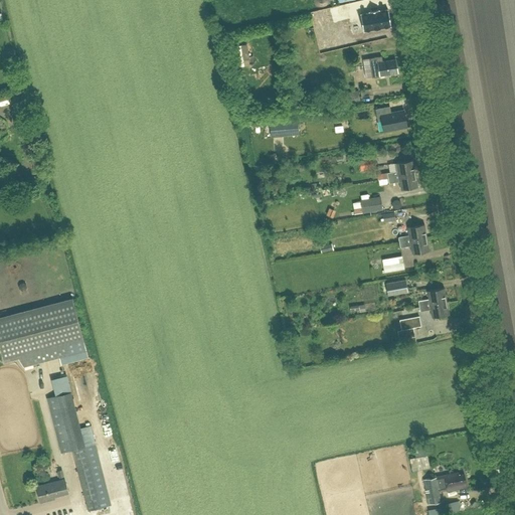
[(363,31),(390,26),(387,9),(378,11),(378,10),(369,11),(369,13),(360,14),(363,31)]
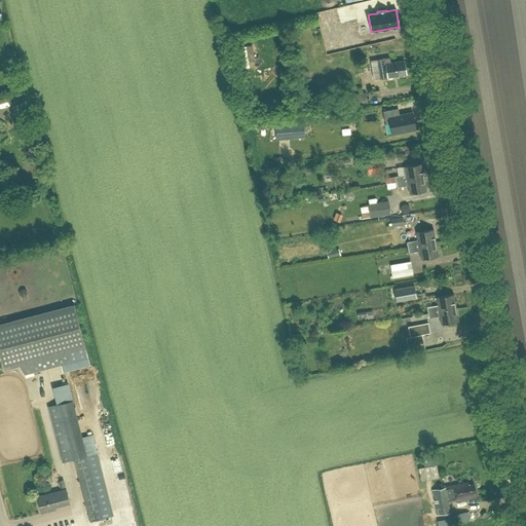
[(251,45),(238,47),(241,68),(248,68),(248,62),(253,61),(251,45)]
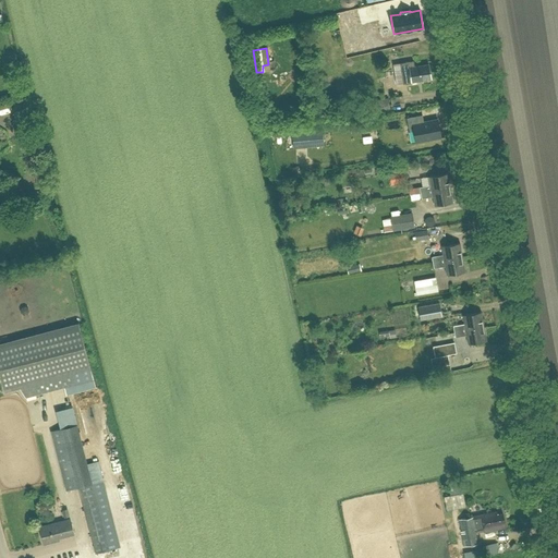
[(428,64),(415,67),(414,61),(400,63),(403,84),(432,80),(428,64)]
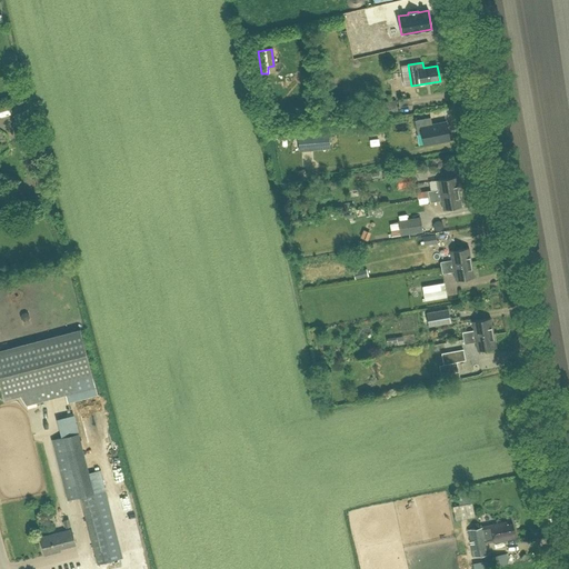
[(398,107),(411,106),(410,98),(397,100),(398,107)]
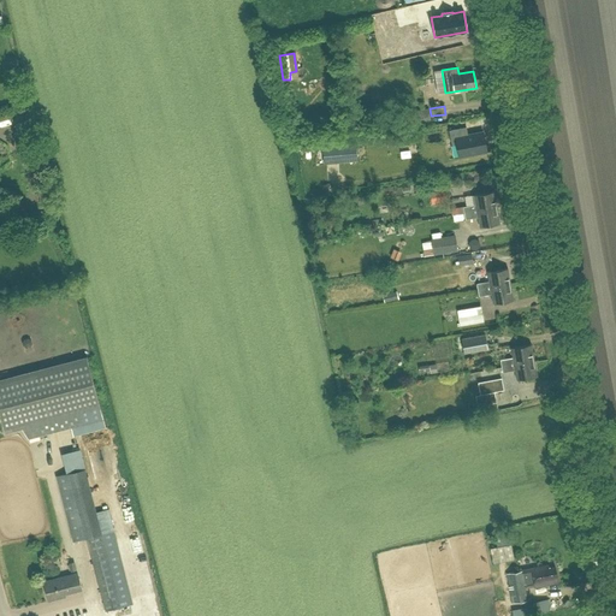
[(414,111),(416,124),(431,122),(428,108),(414,111)]
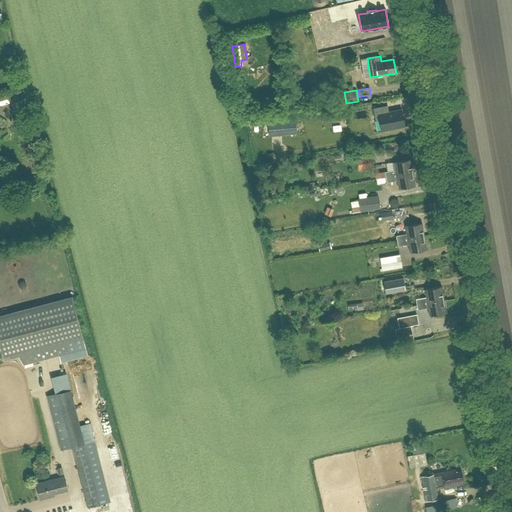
[(388,105),(374,108),(376,121),(380,120),(382,130),(405,125),(402,109),(389,112),(388,105)]
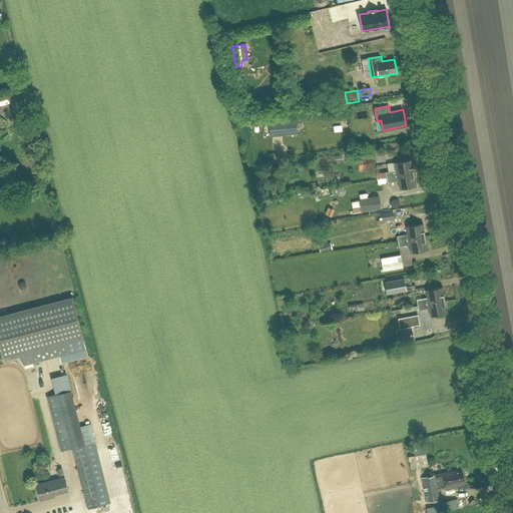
[(15,127),(23,124),(29,123),(24,106),(10,110),(15,127)]
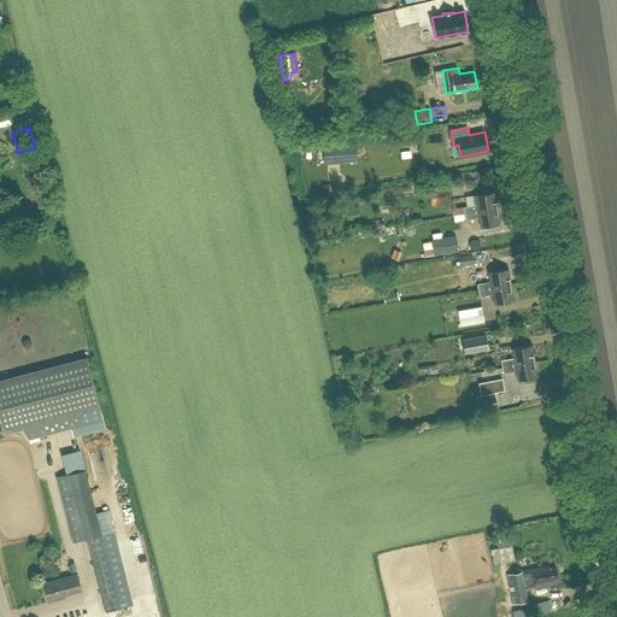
[(357,144),(323,147),(324,164),(358,160),(357,144)]
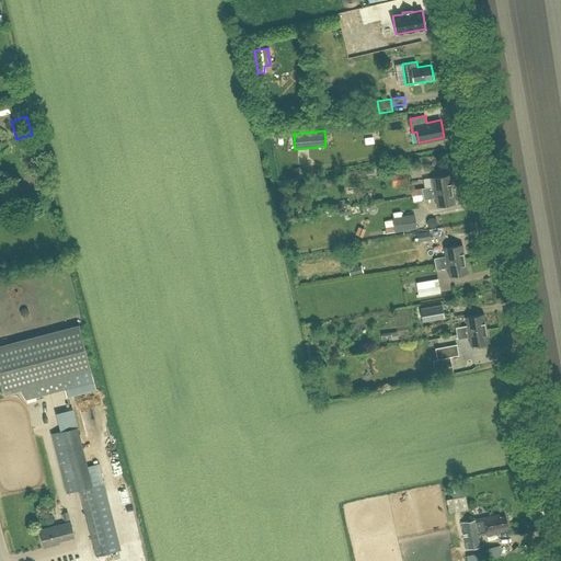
[(393,184),(407,182),(403,165),(390,168),(393,184)]
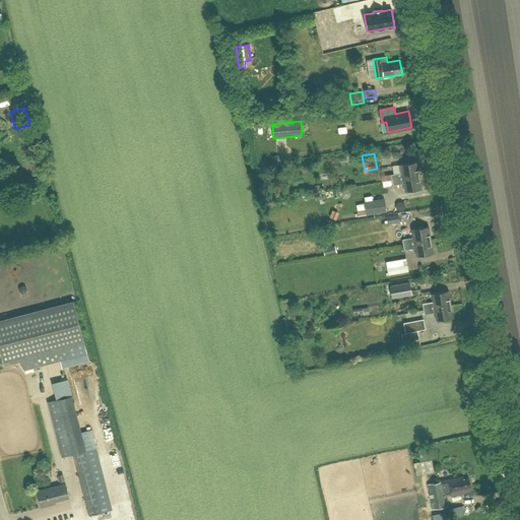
[(402,173),(391,175),(392,180),(419,175),(417,161),(400,165),(402,173)]
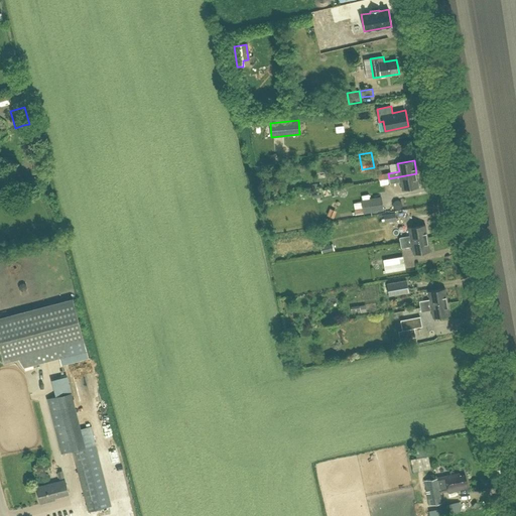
[(402,189),(418,187),(416,173),(389,178),(390,183),(401,181),(402,189)]
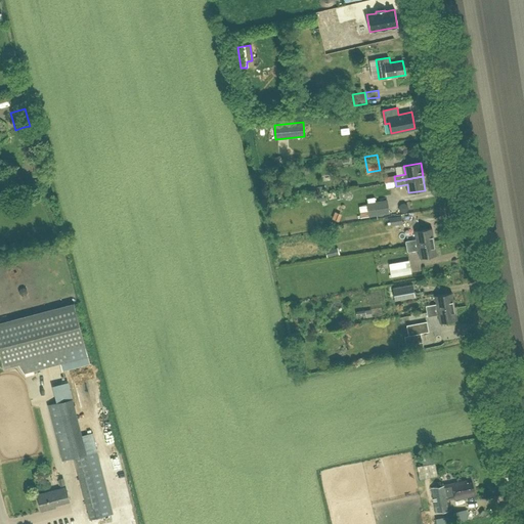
[(387,200),(367,203),(369,216),(389,213),(387,200)]
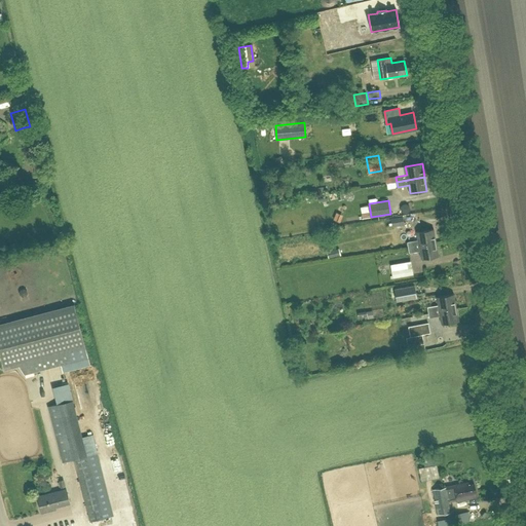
[(403,216),(390,218),(391,225),(404,223),(403,216)]
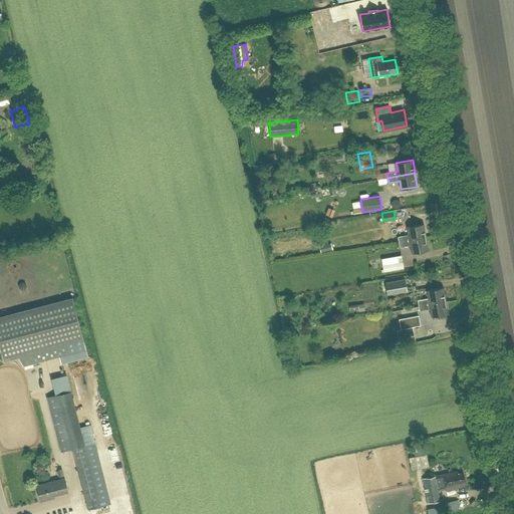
[(409,235),(398,237),(399,242),(426,237),(424,224),(407,227),(409,235)]
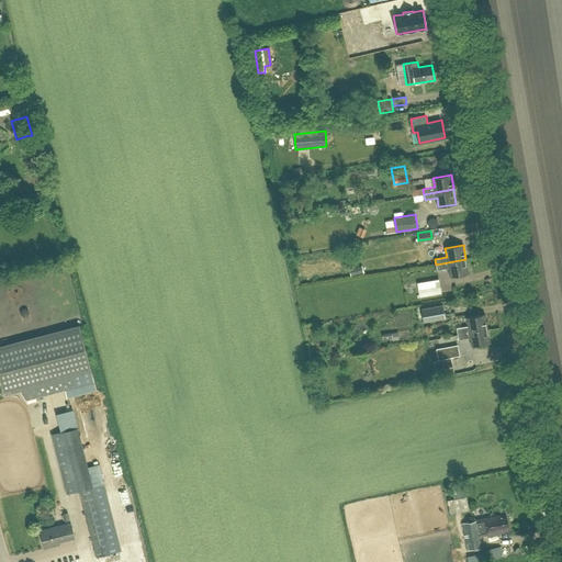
[(450,277),(469,273),(465,259),(436,265),(437,270),(449,268),(450,277)]
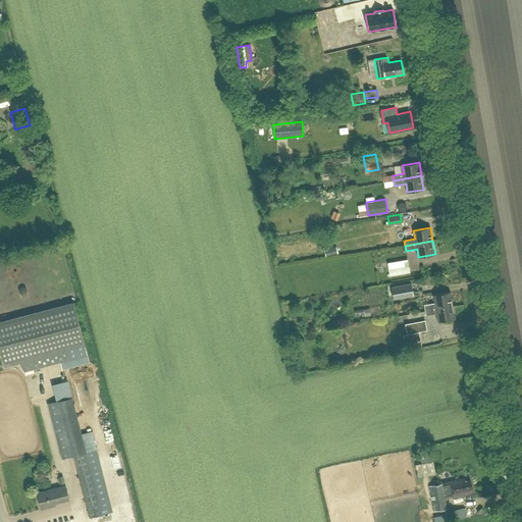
[(335,247),(324,250),(325,256),(337,253),(335,247)]
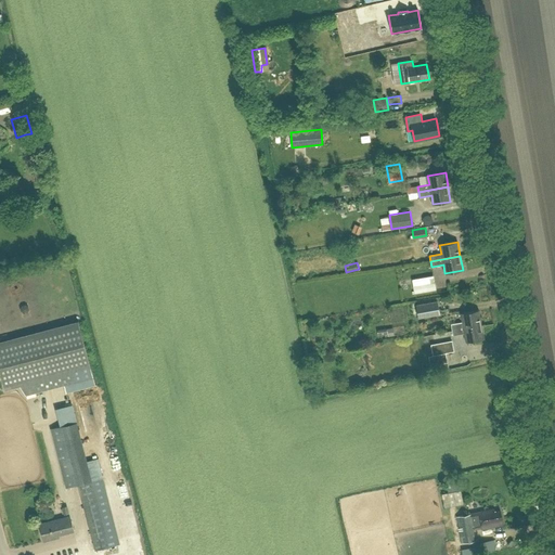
[(435,282),(414,286),(415,294),(437,289),(435,282)]
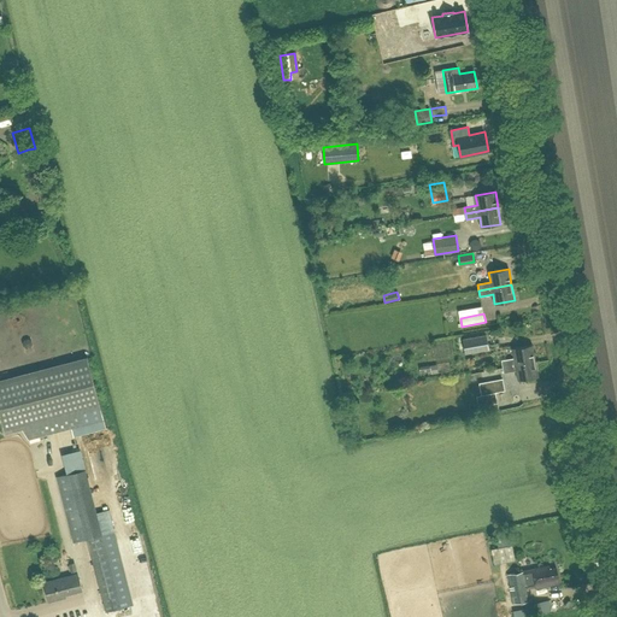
[(487,335),(463,339),(465,354),(489,350),(487,335)]
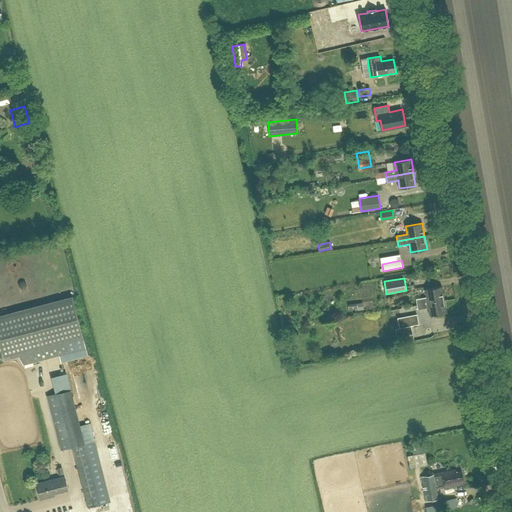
[(426,297),(416,299),(417,304),(444,299),(442,286),(425,289),(426,297)]
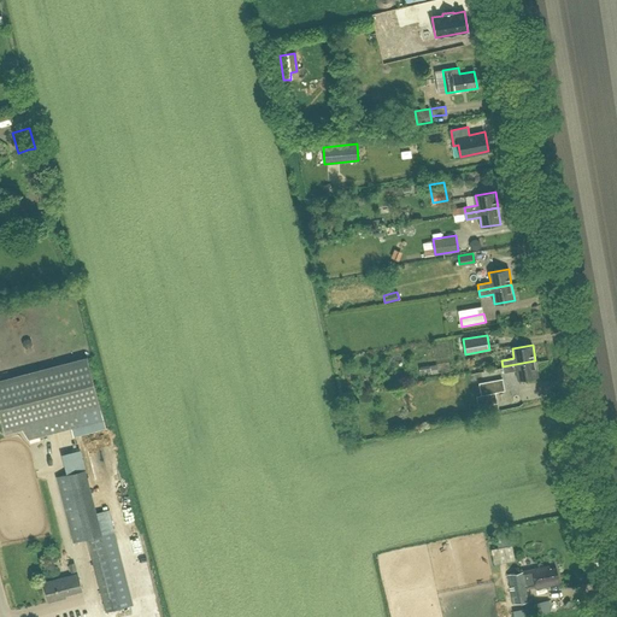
[(106,428),(101,409),(87,358),(0,381),(0,415),(5,434),(22,429),(29,440),(71,428),(74,436),(106,428)]
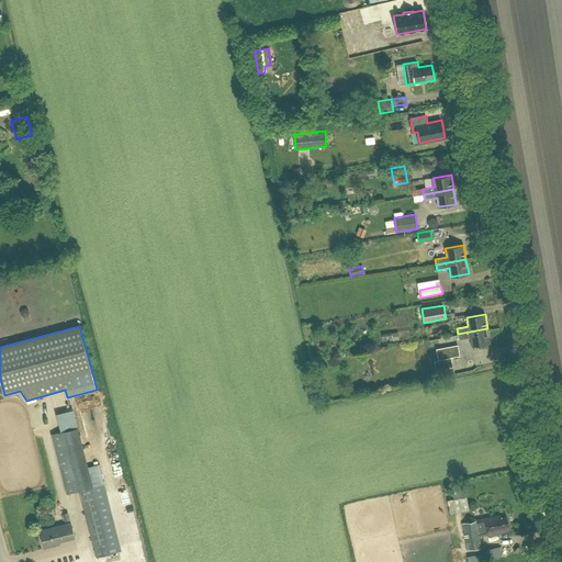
[(472,347),(490,344),(487,328),(458,334),(459,339),(470,338),(472,347)]
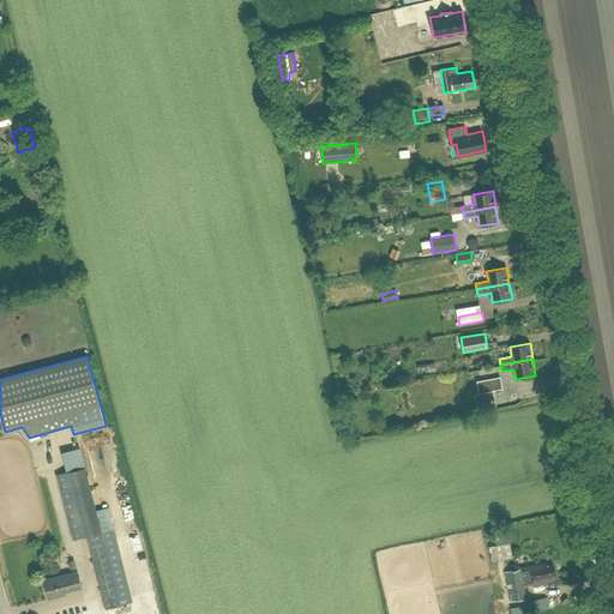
[(476,404),(495,401),(493,392),(474,396),(476,404)]
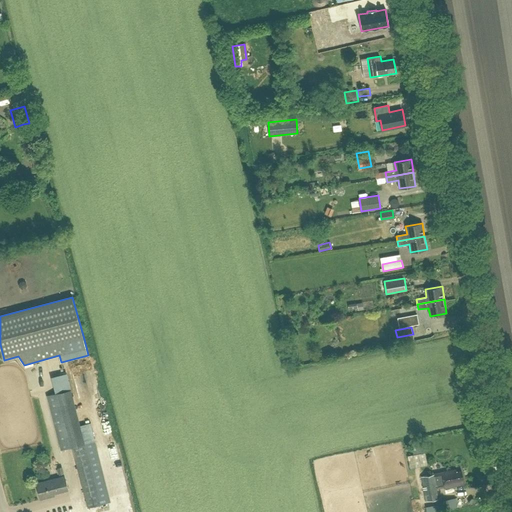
[(71,390),(47,396),(51,411),(61,450),(72,447),(85,444),(81,427),(75,405),(71,390)]
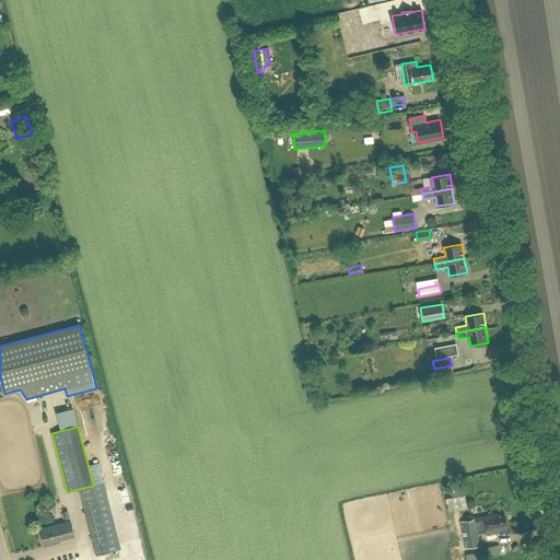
[(98,465),(89,467),(93,486),(93,487),(103,483),(98,465)]
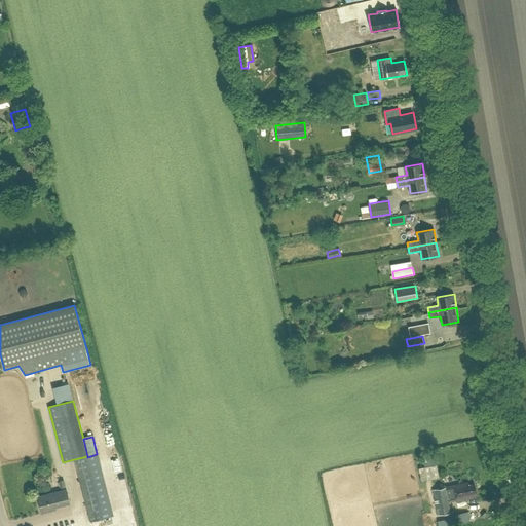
[(434,451),(421,453),(427,480),(439,478),(434,451)]
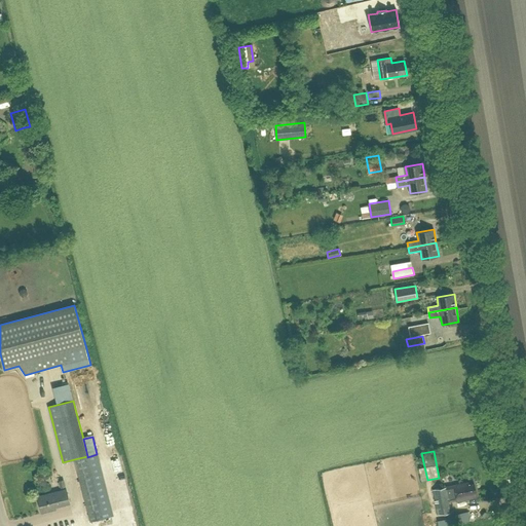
[(90,522),(113,516),(107,490),(106,491),(102,477),(103,477),(100,465),(77,472),(90,522)]
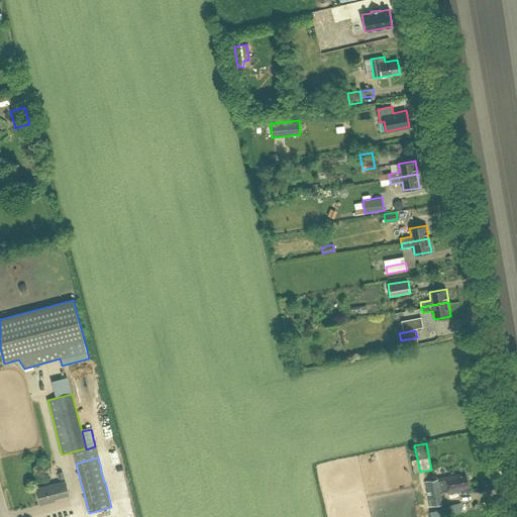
[(440,494),(469,489),(467,476),(460,477),(460,475),(437,479),(426,481),(430,505),(442,503),(440,494)]
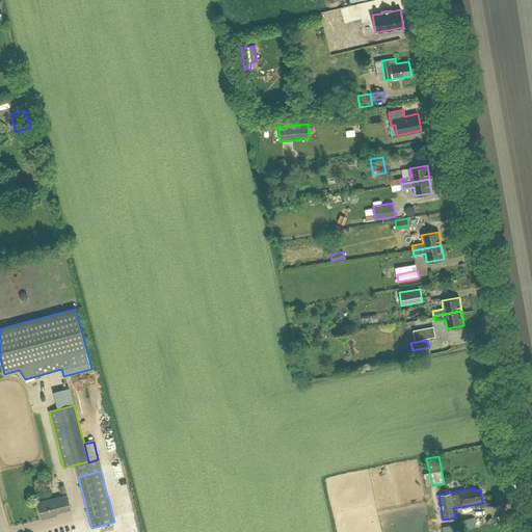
[(56,513),(71,509),(67,495),(37,502),(43,520),(57,515),(56,513)]
